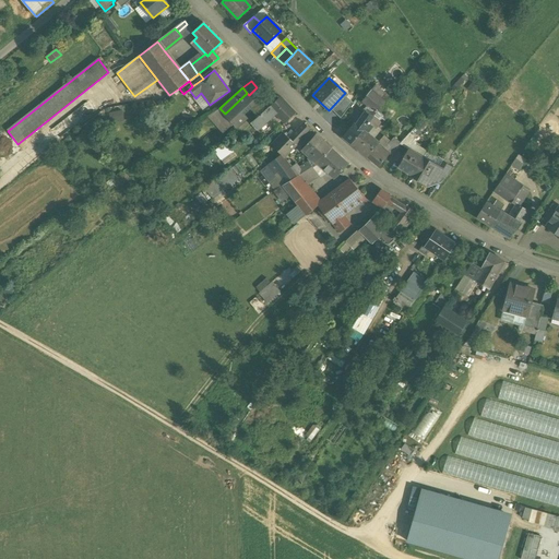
[(384,103),(370,92),(363,100),(372,109),(377,113),(384,103)]
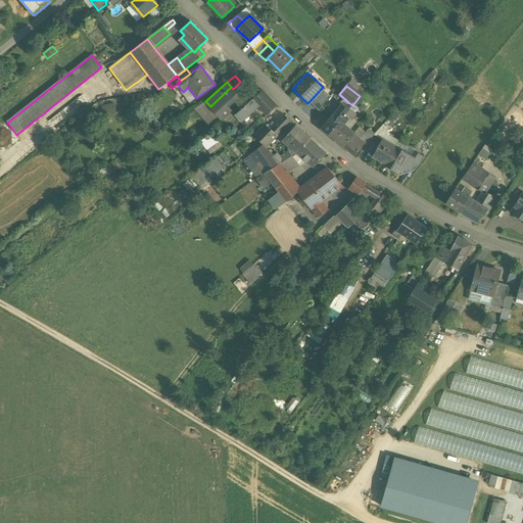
[(231,87),(210,106),(222,119),(230,111),(226,106),(232,100),(233,101),(239,95),(233,89),(231,87)]
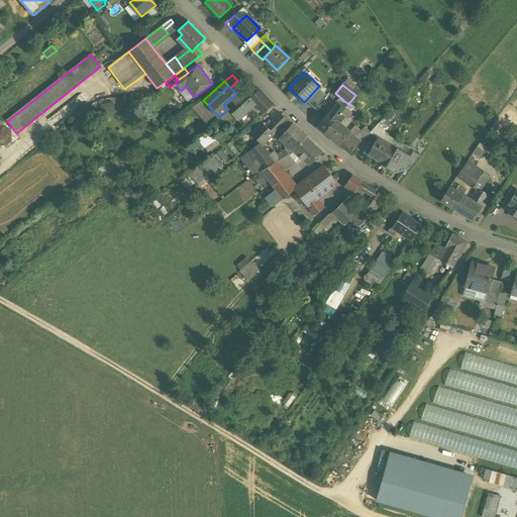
[(325,94),(317,88),(306,100),(315,108),(325,94)]
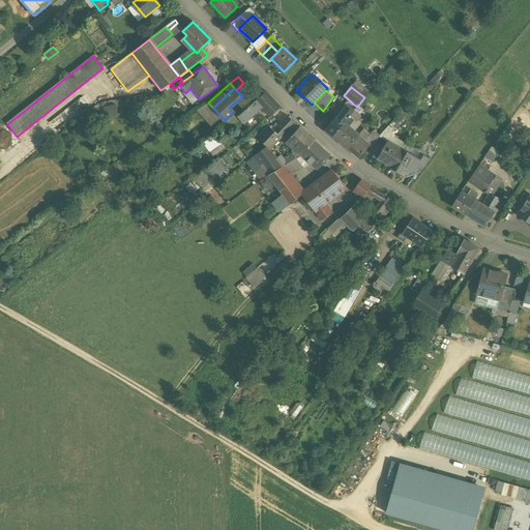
[(281,108),(266,92),(259,98),(256,101),(261,108),(270,117),(281,108)]
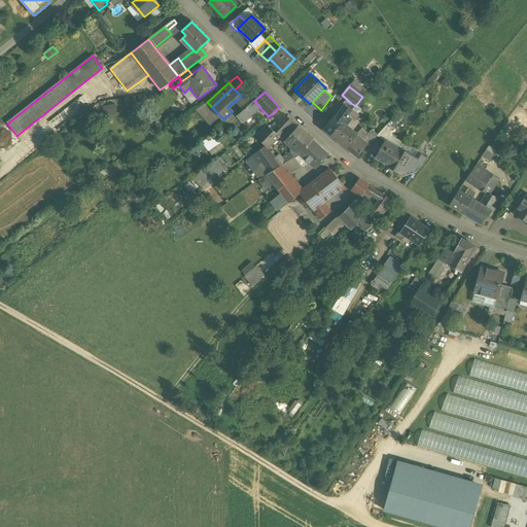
[(257,98),(252,93),(246,98),(251,104),(254,101),(257,98)]
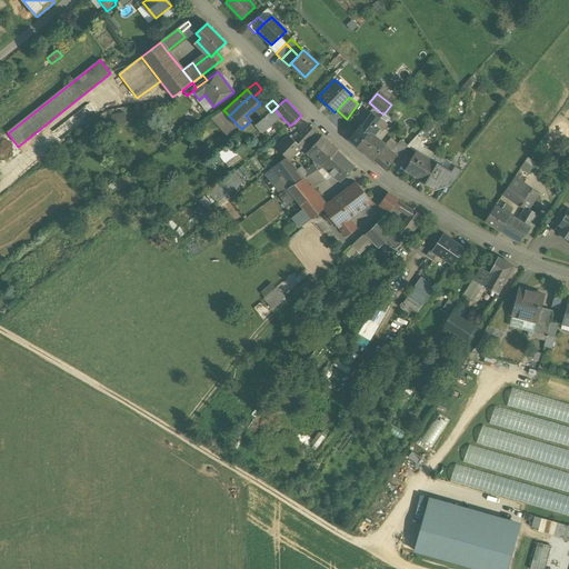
[(58,138),(96,115),(90,105),(52,128),(58,138)]
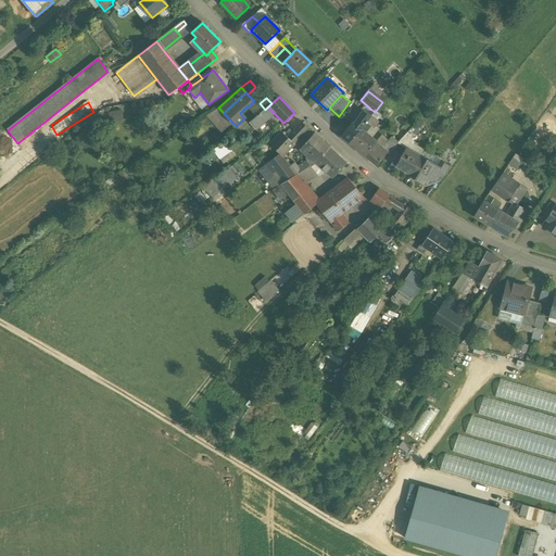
[(258,103),(252,109),(257,115),(265,110),(260,103),(258,103)]
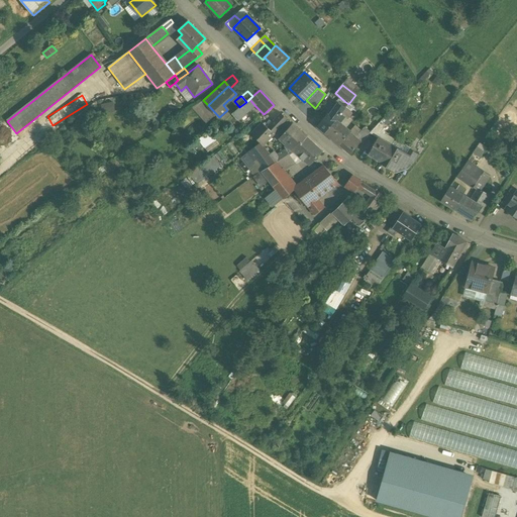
[(239,107),(232,114),(237,120),(254,105),(249,99),(246,102),(239,107)]
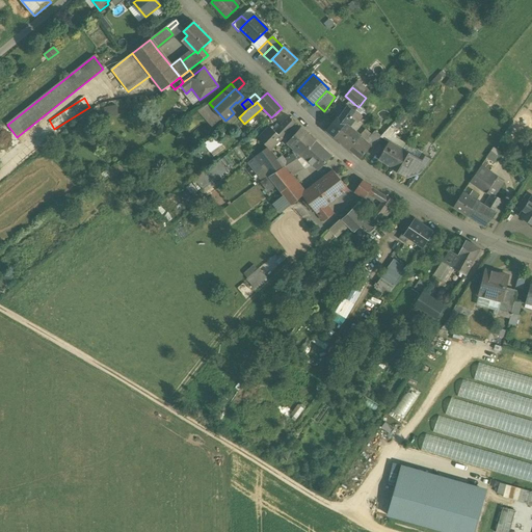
[(108,115),(117,113),(114,104),(105,106),(108,115)]
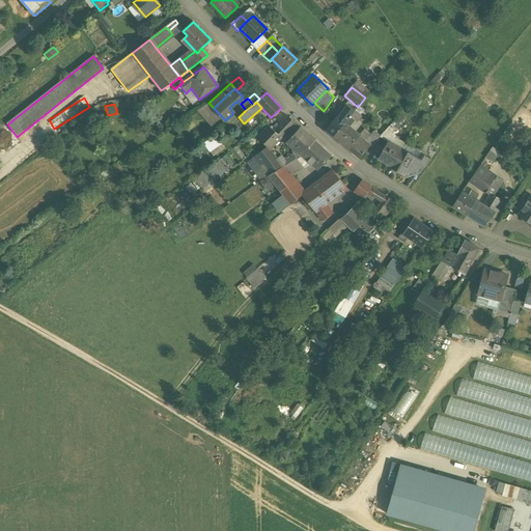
[(347,106),(337,119),(336,118),(325,131),(333,138),(344,124),(351,116),(354,111),(350,108),(347,106)]
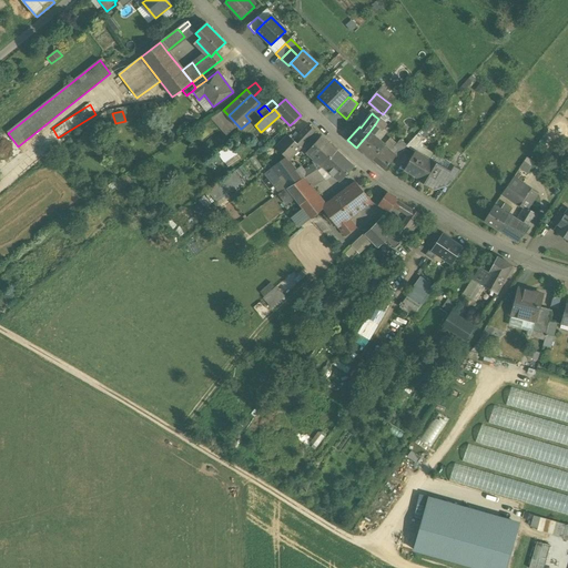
[(384,121),(379,118),(378,119),(375,124),(379,130),(382,131),(387,124),(384,121)]
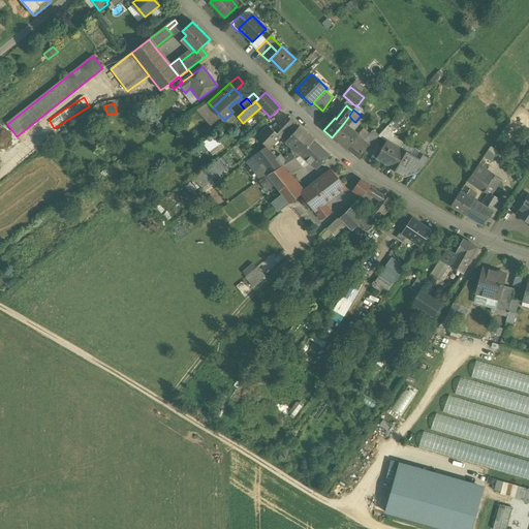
[(232,113),(224,120),(223,123),(226,127),(232,121),(238,117),(232,113)]
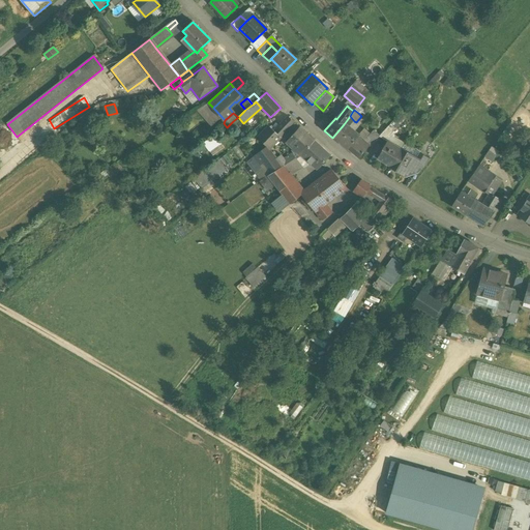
[(350,116),(344,124),(348,127),(354,121),(350,116)]
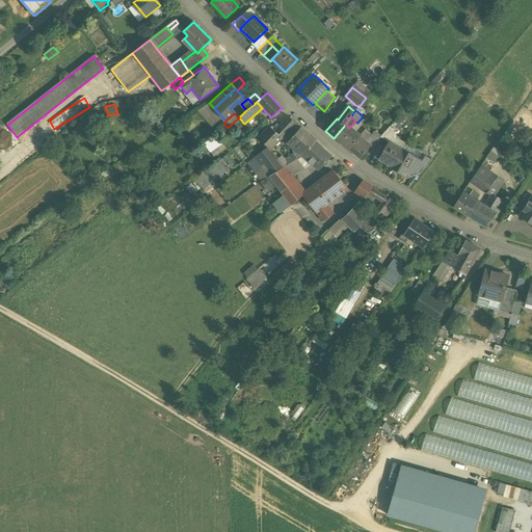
[(244,124),(239,117),(234,122),(240,129),(244,124)]
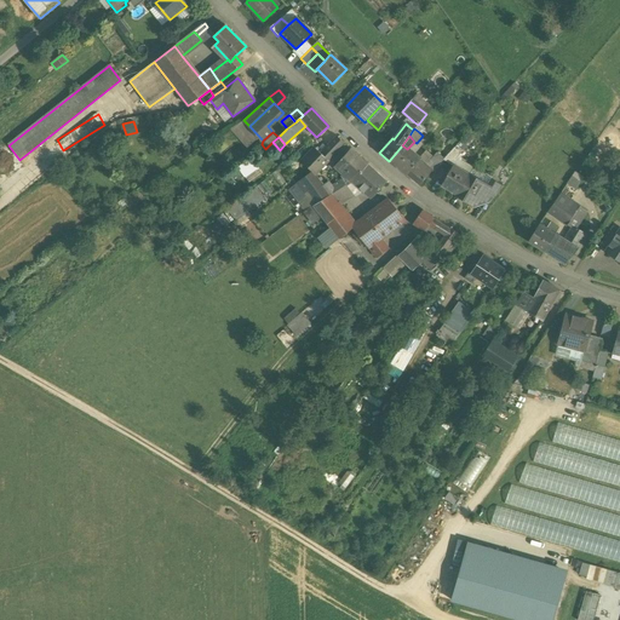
[(338,137),(326,149),(321,154),(315,148),(303,161),(316,173),(329,159),(344,143),(338,137)]
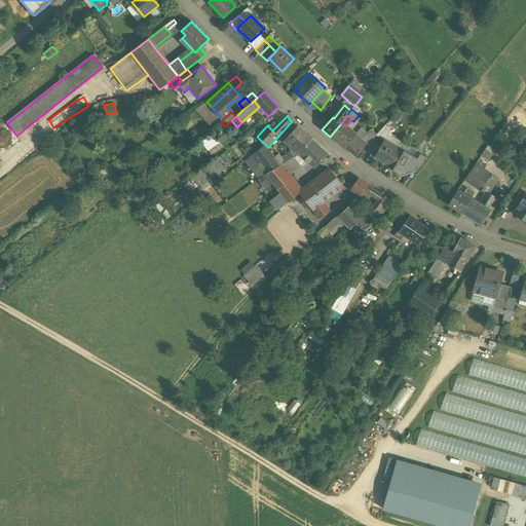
[(292,121),(279,135),(285,140),(298,126),(292,121)]
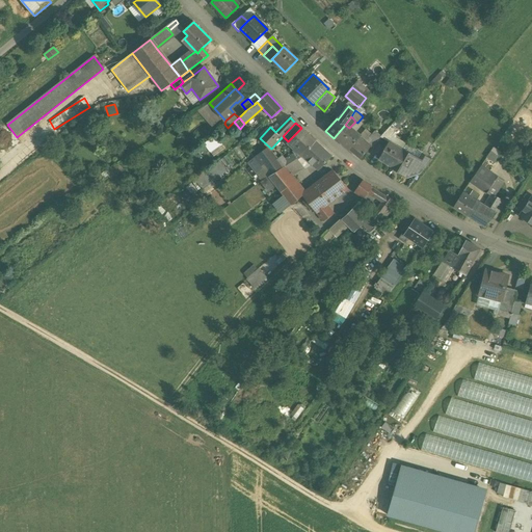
[(349,128),(345,125),(334,138),(349,151),(360,137),(361,137),(349,128)]
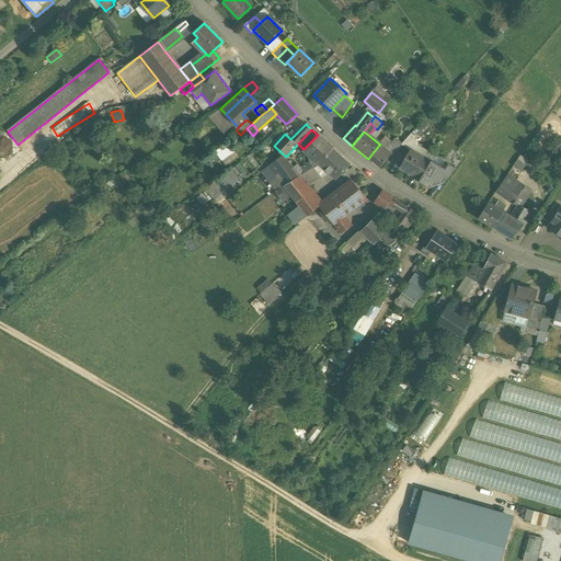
[(416,138),(412,134),(402,144),(401,145),(408,148),(416,138)]
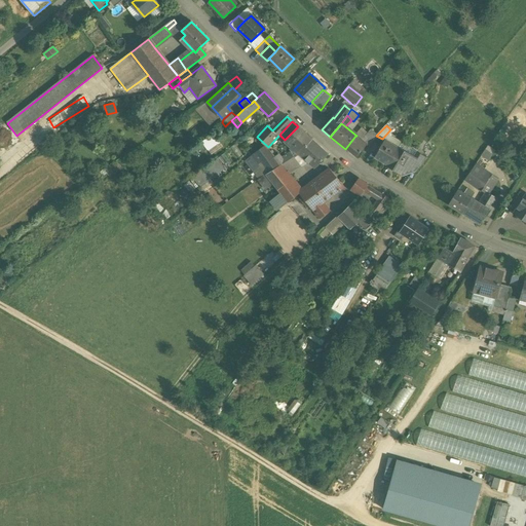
[(305,134),(298,126),(285,140),(300,153),(312,140),(307,135),(305,133),(305,134)]
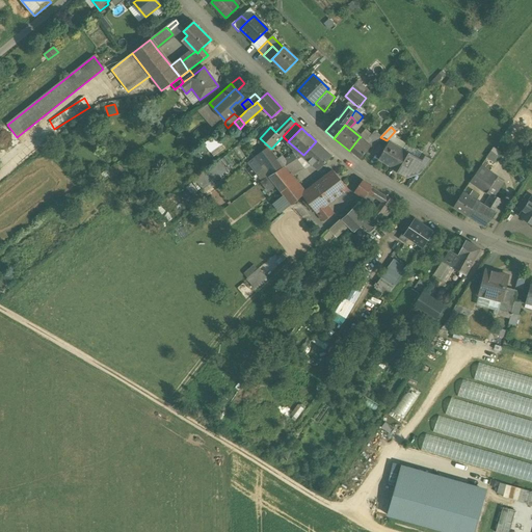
[(375,131),(369,137),(375,143),(380,137),(381,136),(375,131)]
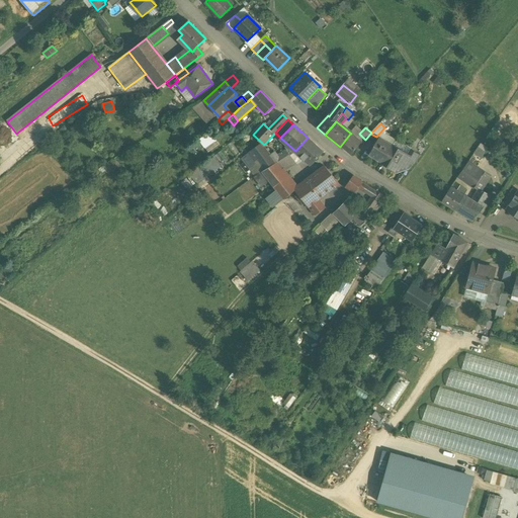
[(350,134),(340,147),(350,155),(361,143),(355,138),(350,134)]
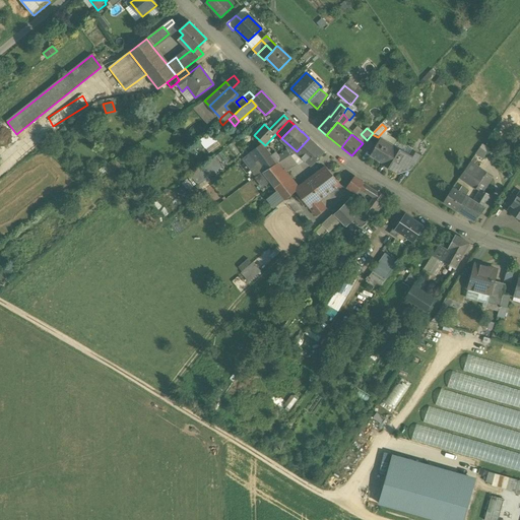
[(367,140),(361,134),(356,138),(363,143),(367,140)]
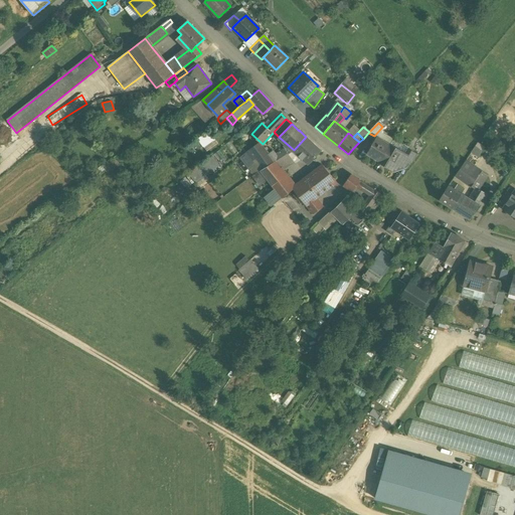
[(209,134),(199,141),(203,147),(214,140),(209,134)]
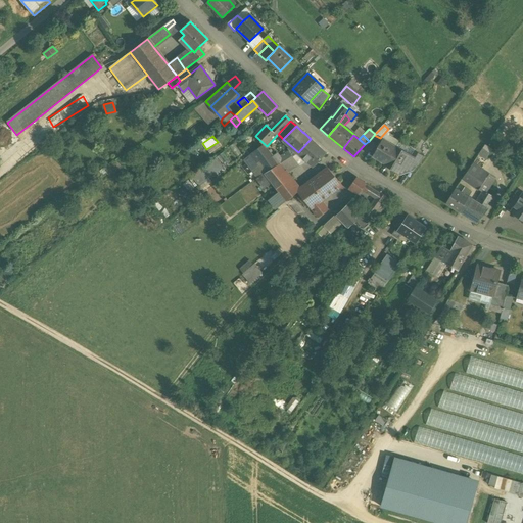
[(326,153),(311,139),(298,152),(297,153),(313,168),(326,153)]
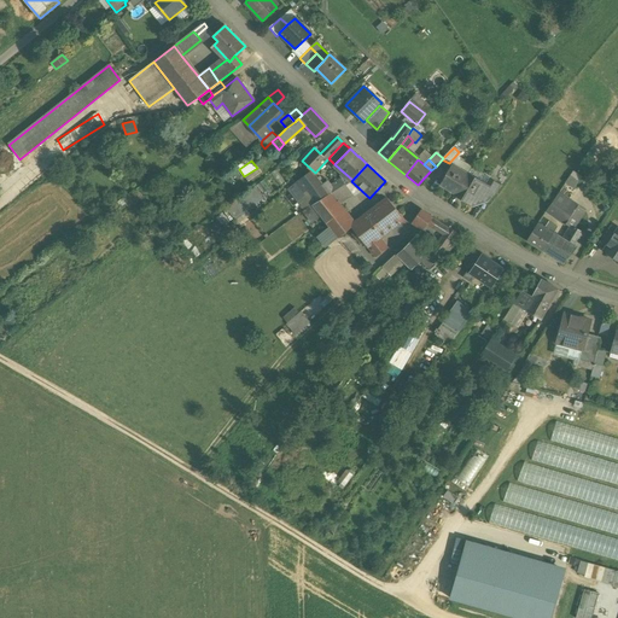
[(452,165),(439,185),(455,194),(467,175),(452,165)]
